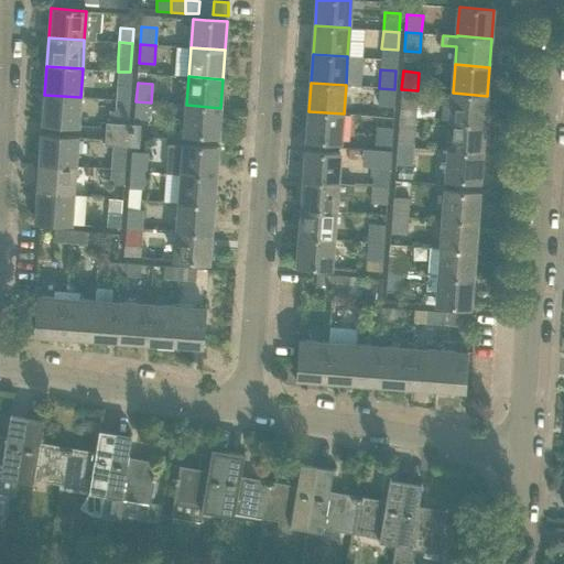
[(117,86),(116,100),(129,101),(129,87),(117,86)]
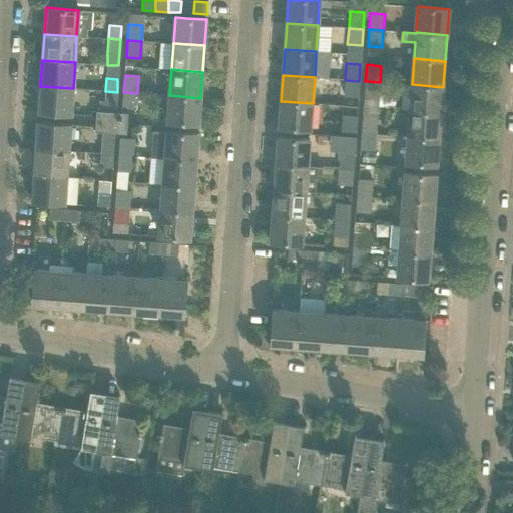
[(359,81),(345,80),(344,96),(358,97),(359,81)]
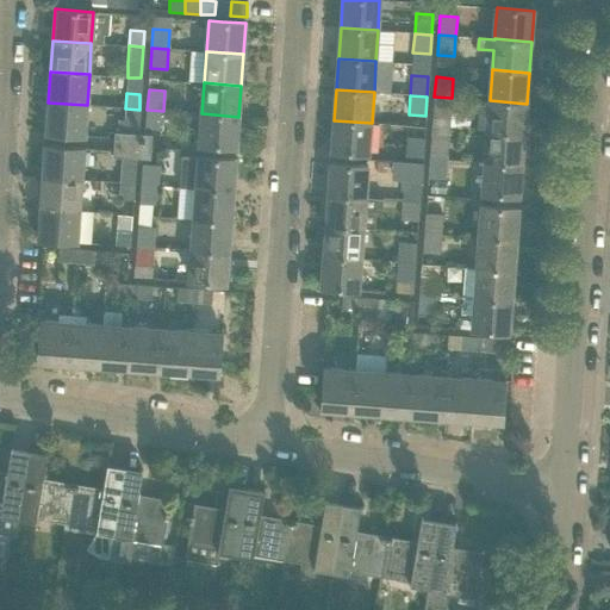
[(452,98),(434,97),(433,117),(449,118),(452,98)]
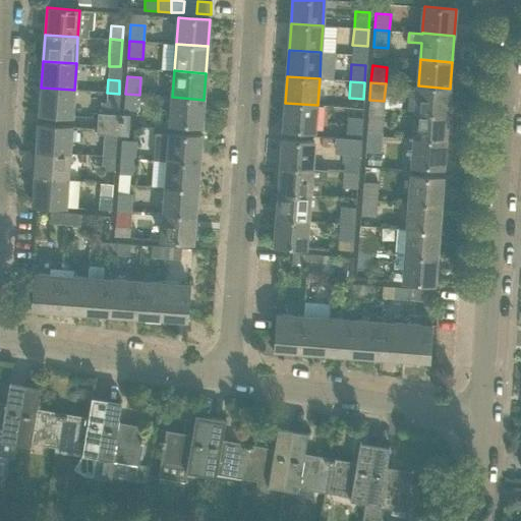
[(450,89),(418,85),(407,84),(407,94),(417,95),(416,113),(448,115),(450,89)]
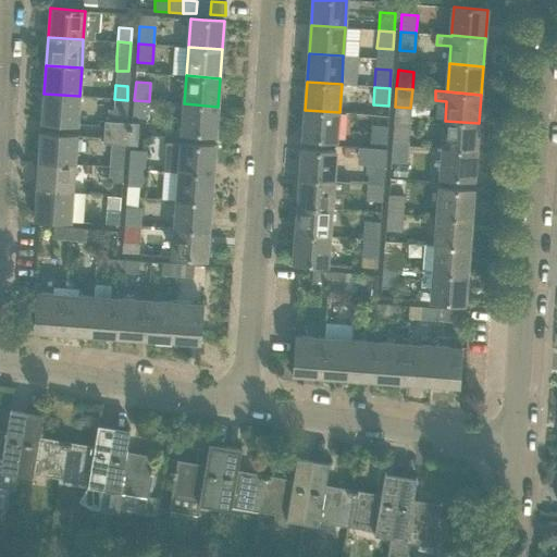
[(79,96),(44,94),(41,122),(77,125),(79,96)]
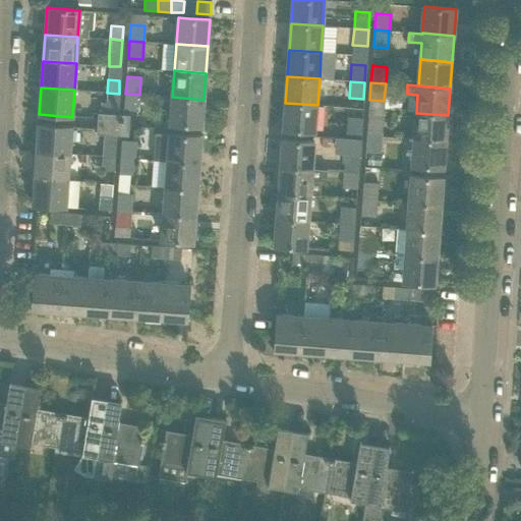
[(119,94),(107,93),(106,103),(101,103),(100,114),(117,115),(119,94)]
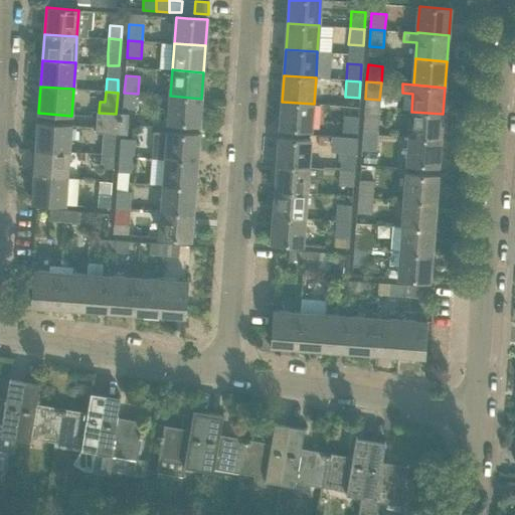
[(138,94),(124,93),(123,109),(137,110),(138,94)]
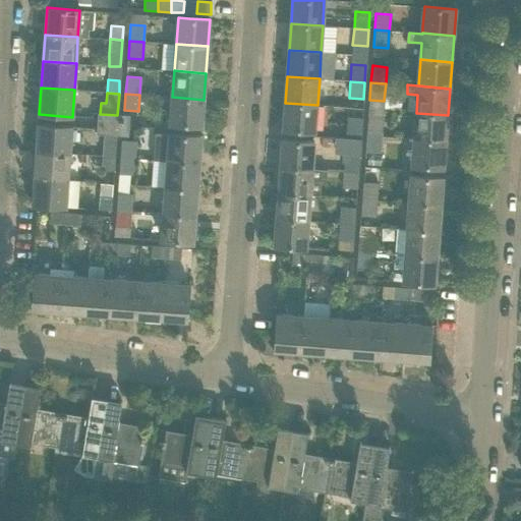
[(204,100),(172,97),(170,124),(201,126),(204,100)]
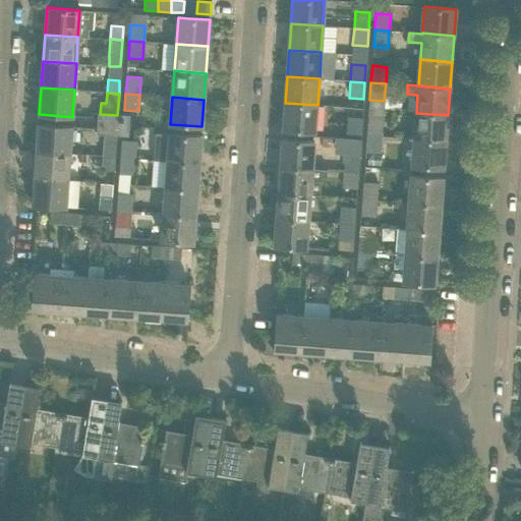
[(317,105),(285,103),(283,129),(315,131),(317,105)]
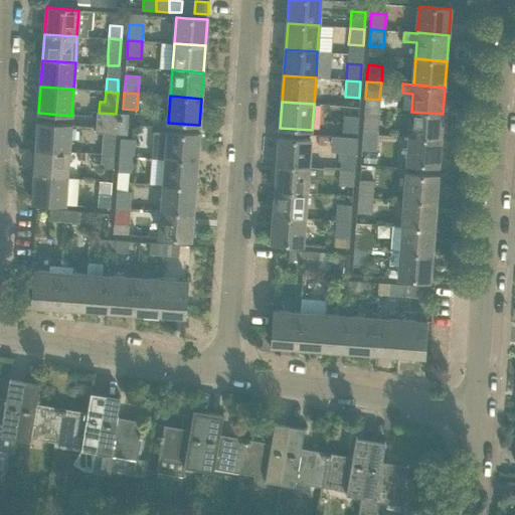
[(411,112),(409,138),(441,140),(443,114),(411,112)]
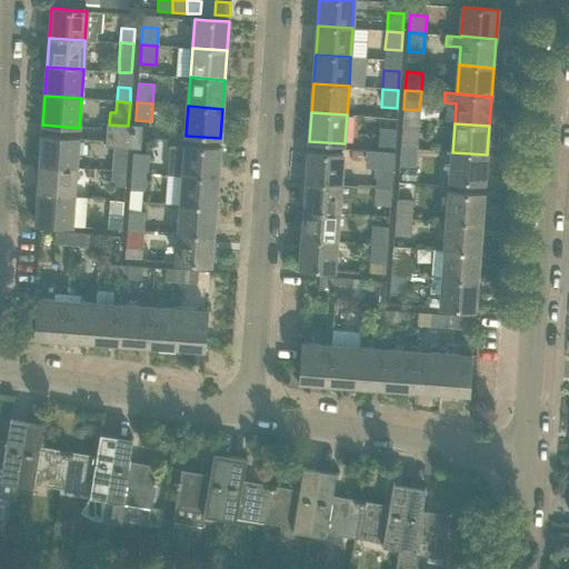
[(141,127),(128,126),(109,125),(107,125),(106,146),(115,147),(128,148),(140,149),(141,127)]
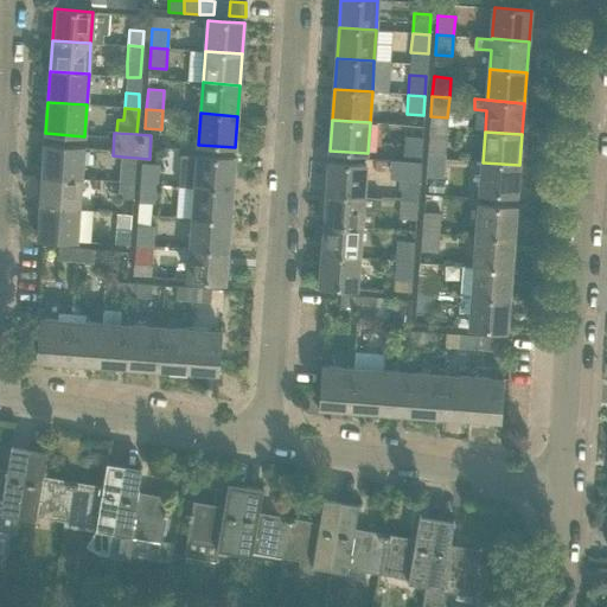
[(421,138),(404,136),(403,155),(420,157),(421,138)]
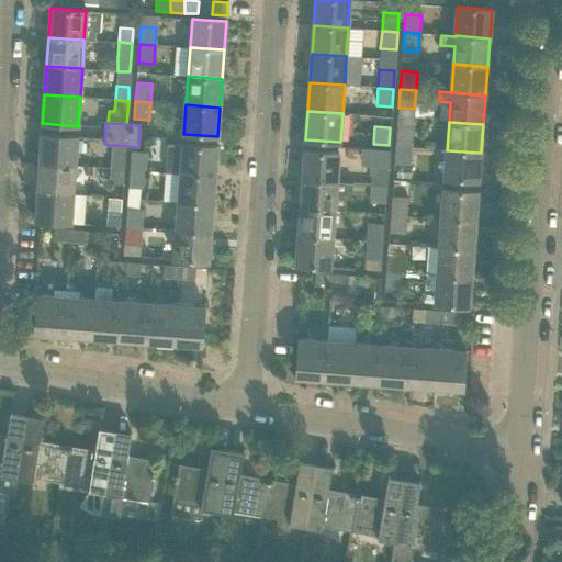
[(397,128),(396,145),(412,146),(413,130),(397,128)]
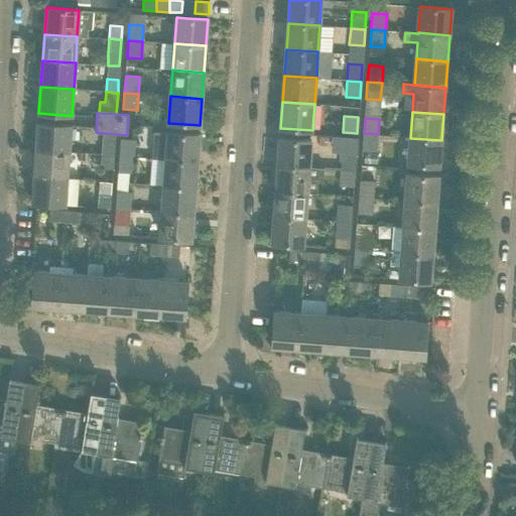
[(71,126),(57,125),(37,123),(35,149),(69,152),(71,126)]
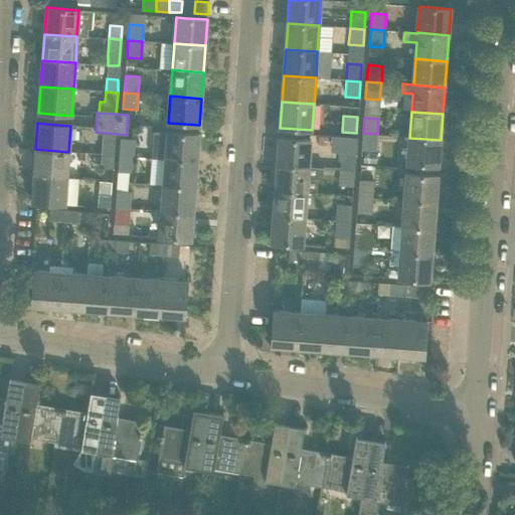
[(199,135),(179,133),(167,133),(165,159),(197,161),(199,135)]
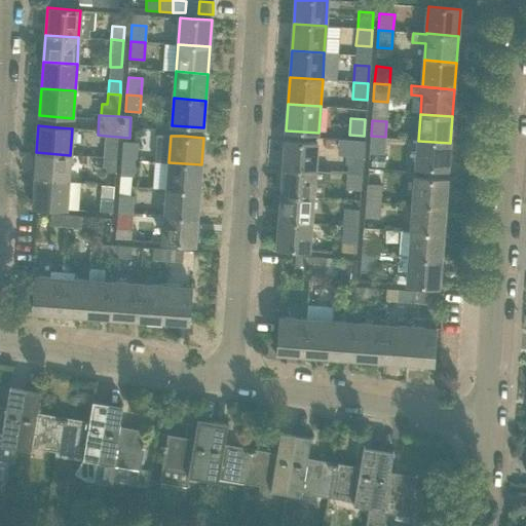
[(371,136),(369,154),(383,155),(385,137),(371,136)]
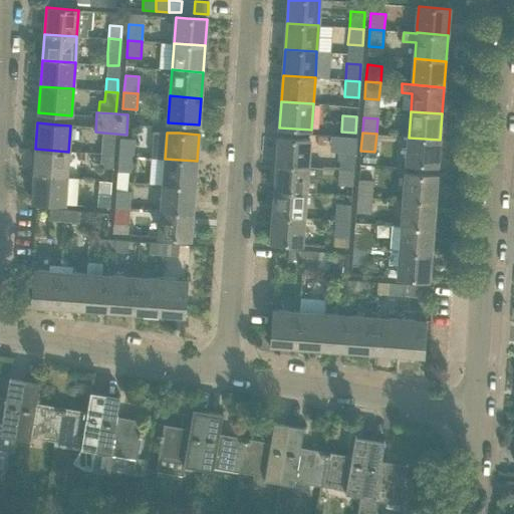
[(309,140),(298,140),(278,138),(277,164),(308,167),(309,140)]
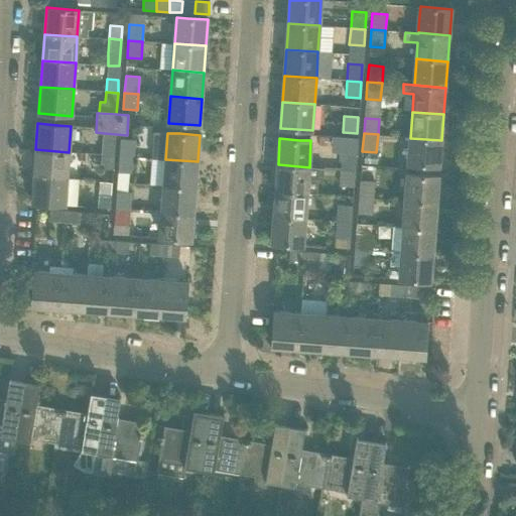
[(441,140),(410,138),(408,164),(439,166),(441,140)]
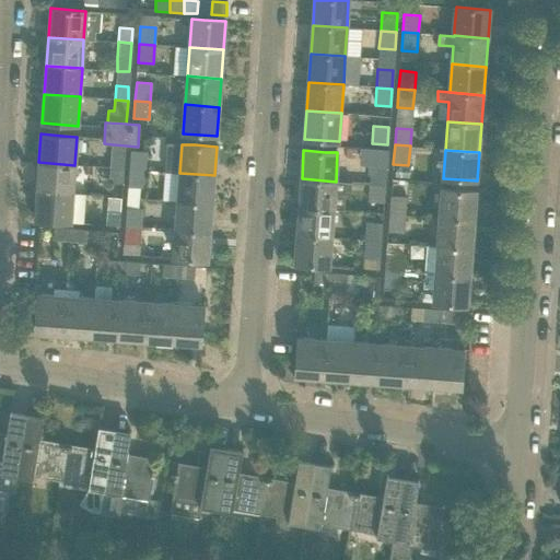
[(130,170),(146,171),(147,153),(131,152),(130,170)]
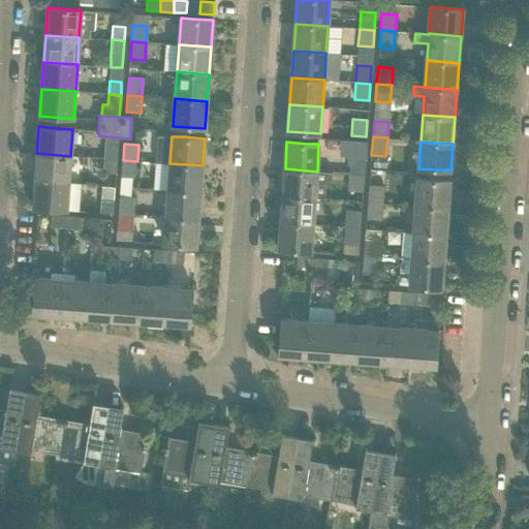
[(104,158),(117,159),(118,146),(105,145),(104,158)]
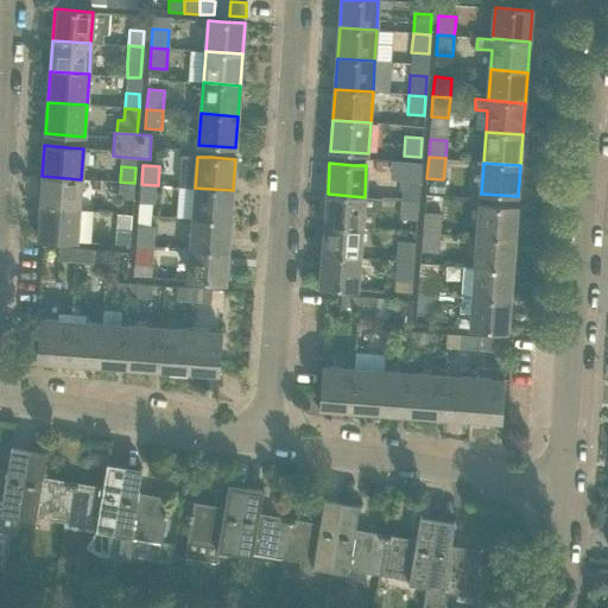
[(42,176),(39,208),(78,210),(81,179),(42,176)]
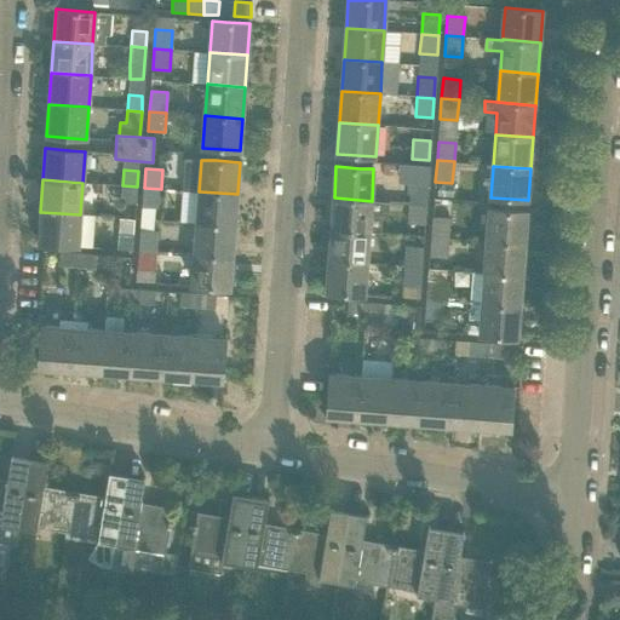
[(411,183),(409,204),(426,205),(428,184),(411,183)]
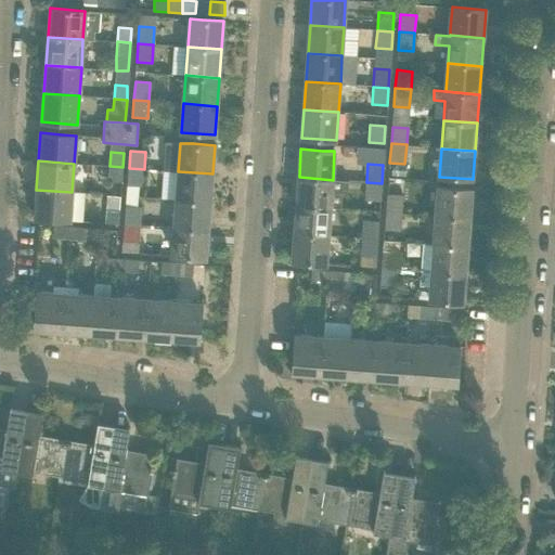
[(404,166),(395,165),(394,177),(403,178),(404,166)]
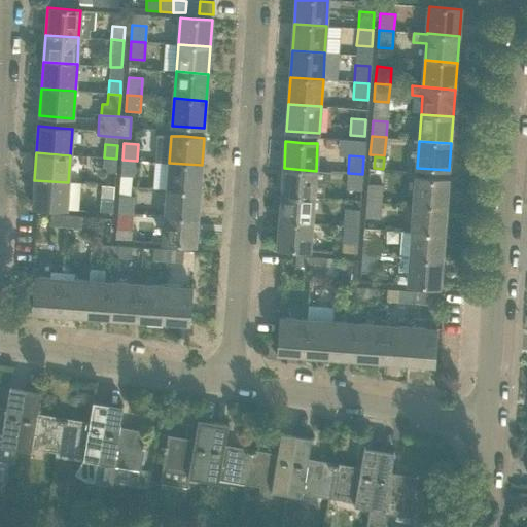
[(116,159),(104,157),(103,171),(115,171),(116,159)]
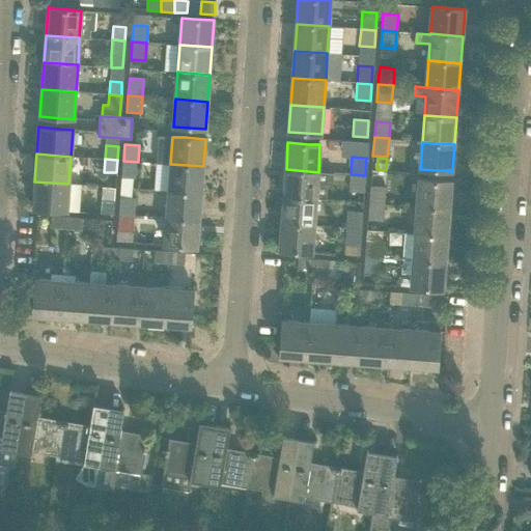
[(138,162),(123,161),(121,178),(136,179),(138,162)]
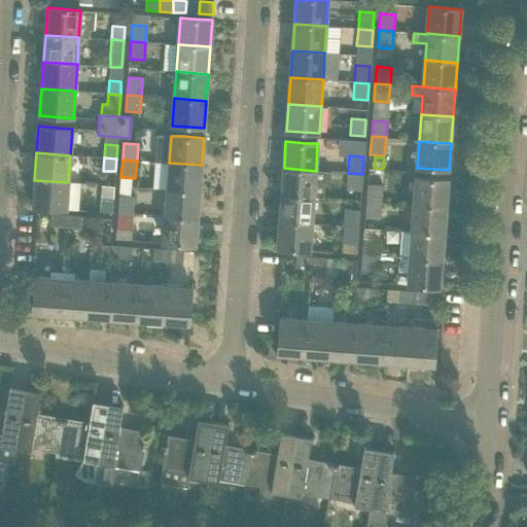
[(153,185),(164,186),(167,162),(156,160),(153,185)]
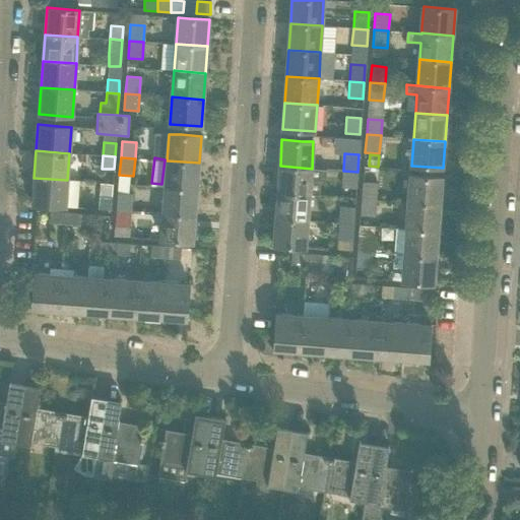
[(199,163),(167,160),(165,187),(197,189),(199,163)]
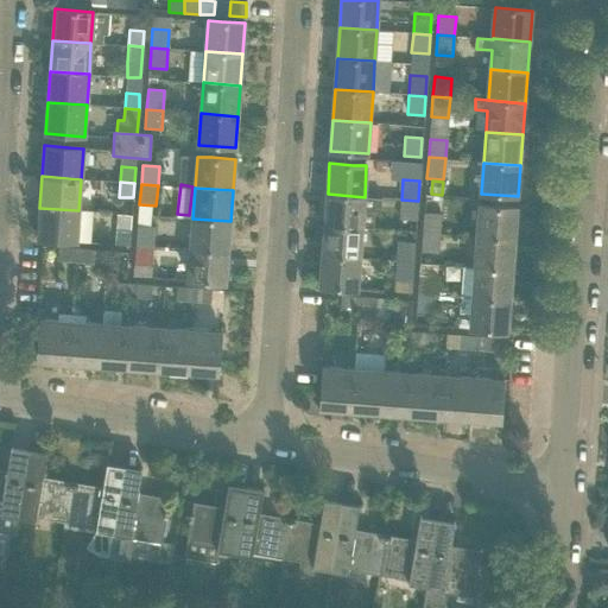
[(328,194),(325,225),(362,228),(365,197),(328,194)]
